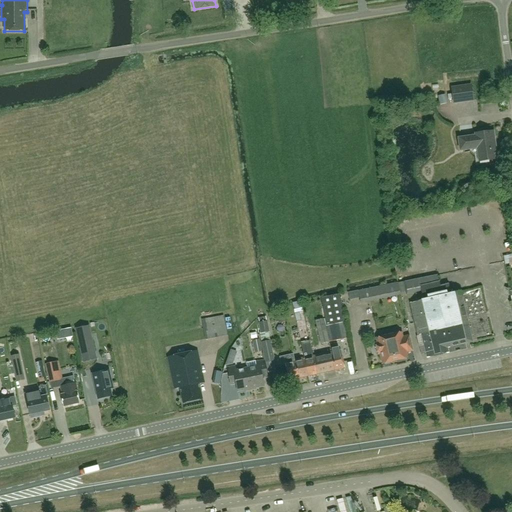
[(471,85),(451,88),(453,103),(473,100),(471,85)]
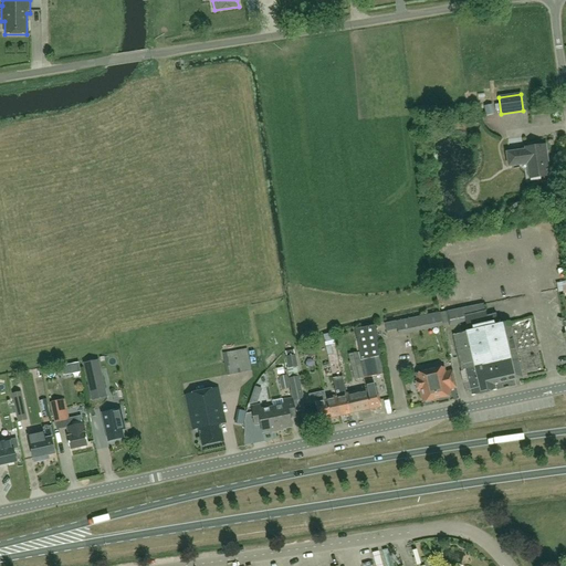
[(507,118),(509,128),(520,127),(519,117),(507,118)]
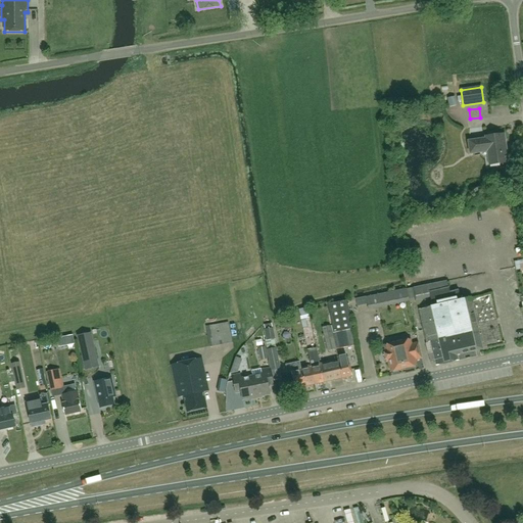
[(504,135),(485,137),(485,139),(468,142),(470,154),(487,151),(489,165),(508,162),(504,135)]
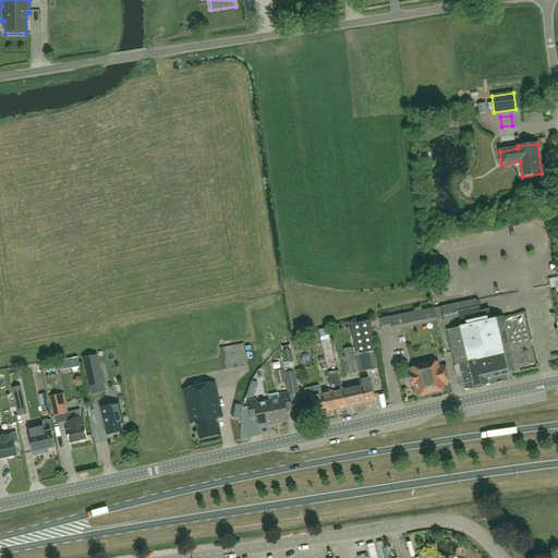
[(476,300),(440,307),(444,320),(458,317),(460,327),(446,330),(453,366),(456,374),(458,377),(461,377),(463,386),(464,390),(488,386),(486,379),(494,377),(499,376),(501,376),(508,375),(513,373),(501,318),(492,320),(489,310),(480,312),(478,307),(477,307),(476,300)]
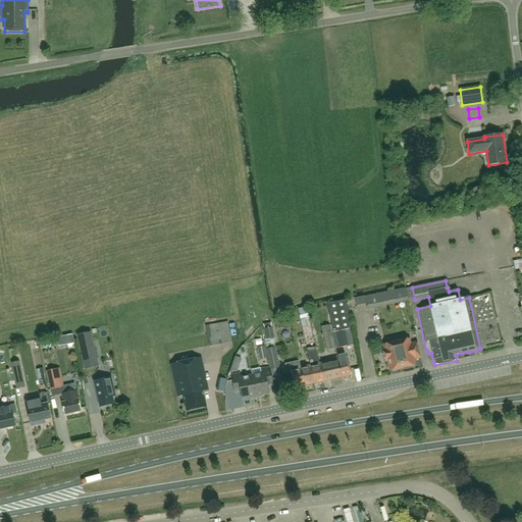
[(365,297),(366,304),(367,309),(408,301),(405,289),(365,297)]
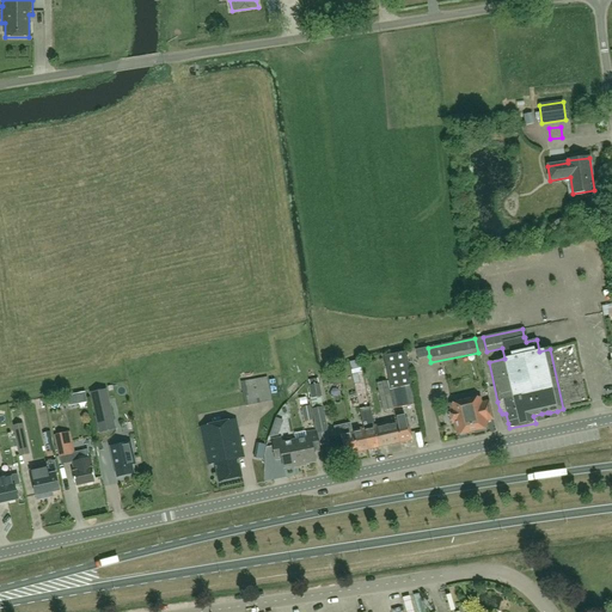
[(383,357),(390,390),(393,389),(398,409),(416,404),(405,352),(383,357)]
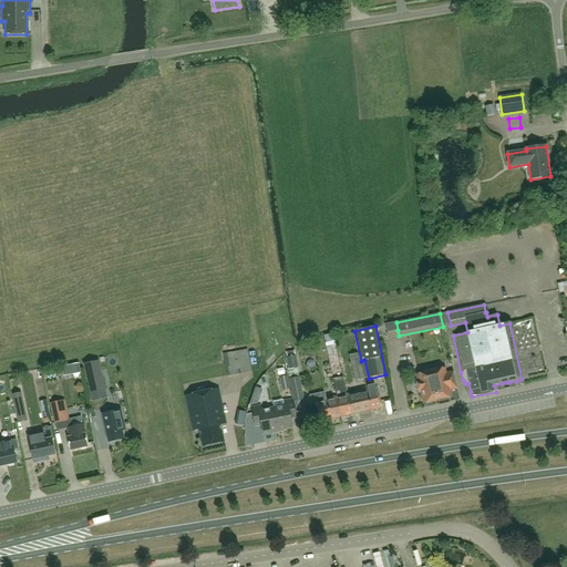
[(327,347),(337,344),(333,333),(323,336),(327,347)]
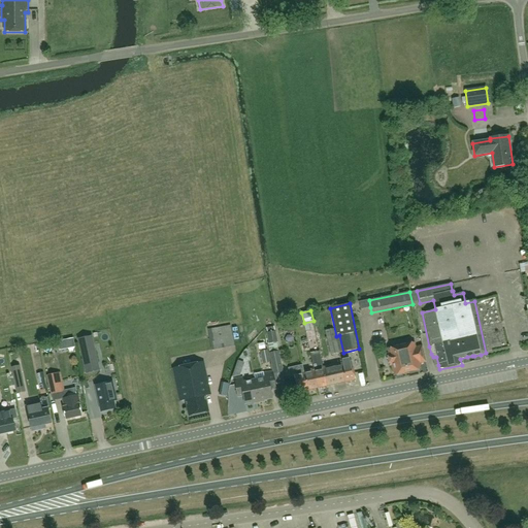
[(293,323),(286,324),(288,333),(295,332),(293,323)]
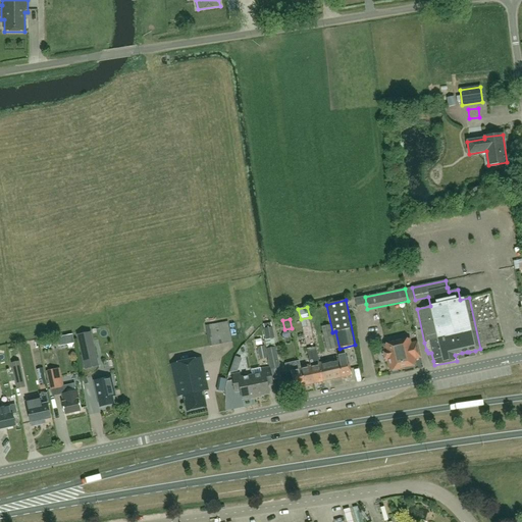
[(227,322),(205,326),(209,347),(231,343),(227,322)]
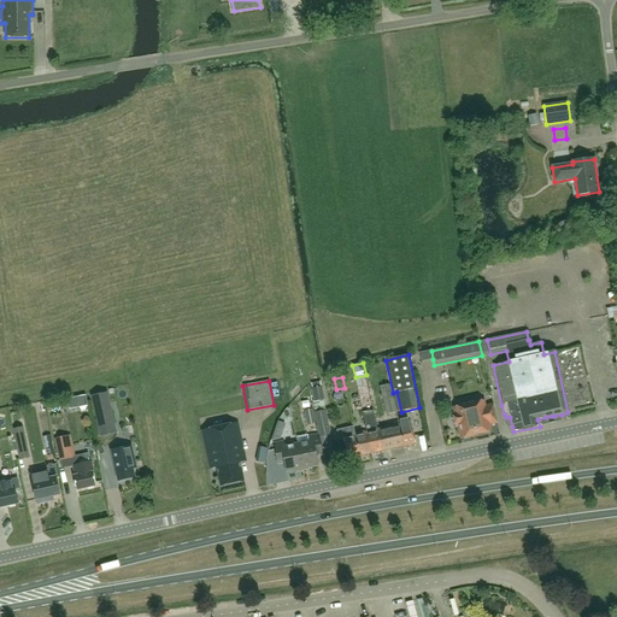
[(389,385),(381,386),(387,415),(397,413),(389,385)]
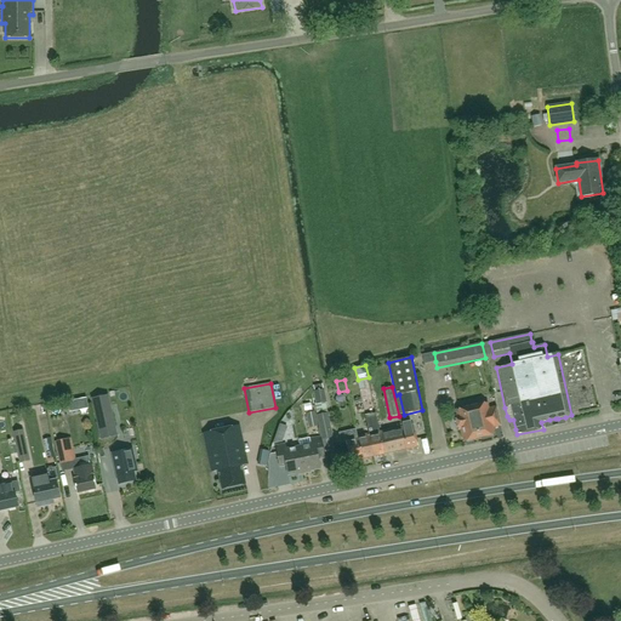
[(315,404),(325,403),(326,403),(324,391),(313,392),(315,404)]
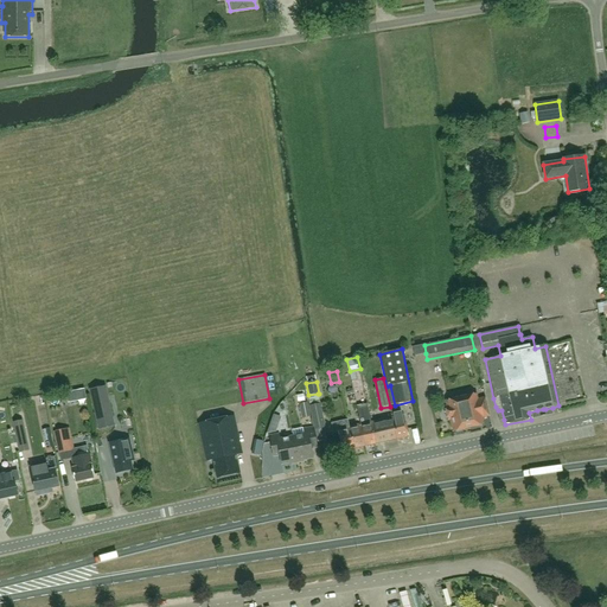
[(96,417),(109,415),(103,388),(90,390),(96,417)]
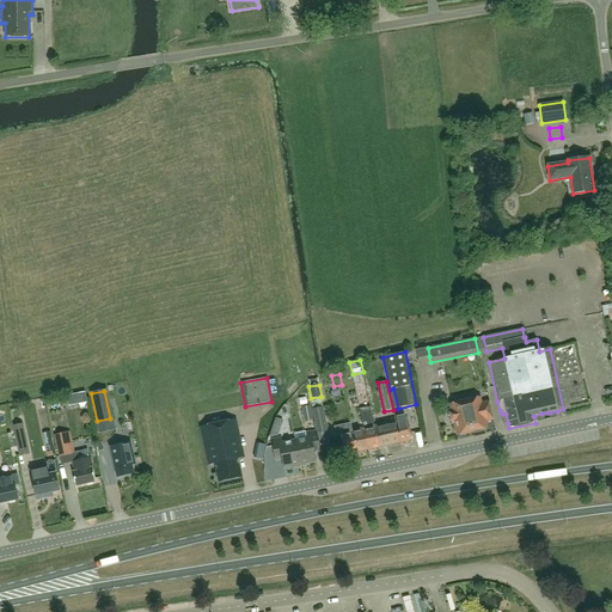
[(87,403),(85,392),(77,393),(79,404),(87,403)]
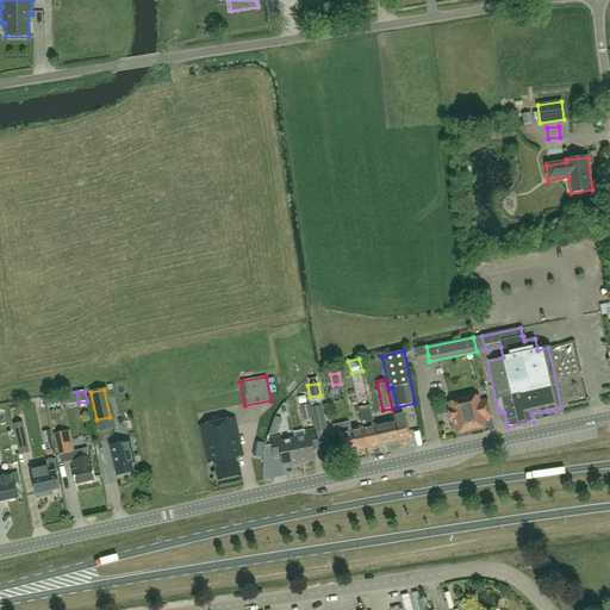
[(322,406),(319,396),(310,397),(313,418),(316,429),(325,428),(322,406)]
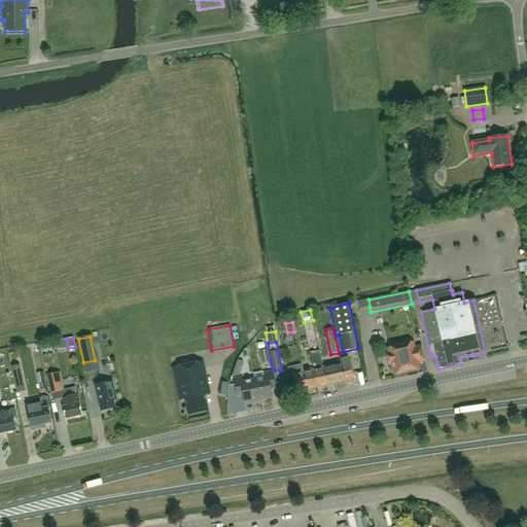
[(388,353),(386,353),(388,364),(391,364),(393,375),(419,370),(418,362),(424,361),(421,345),(415,347),(414,342),(387,348),(388,353)]
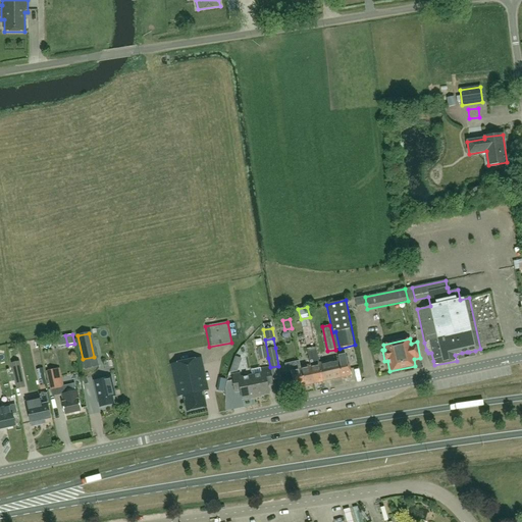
[(257,348),(260,360),(267,358),(265,346),(257,348)]
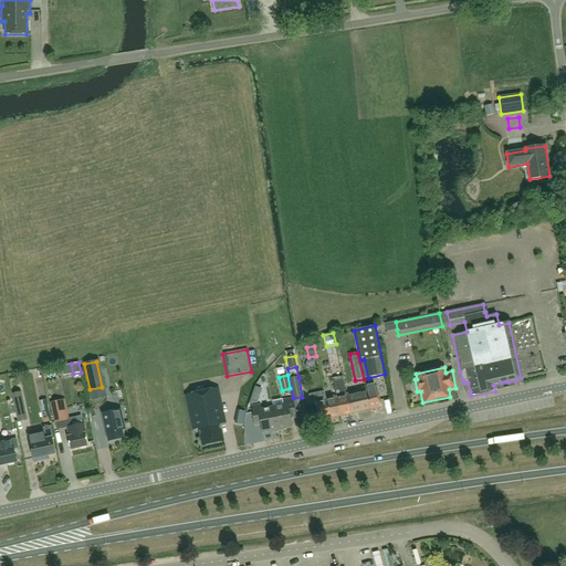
[(335,396),(339,416),(350,413),(346,394),(342,376),(333,378),(335,392),(335,396)]
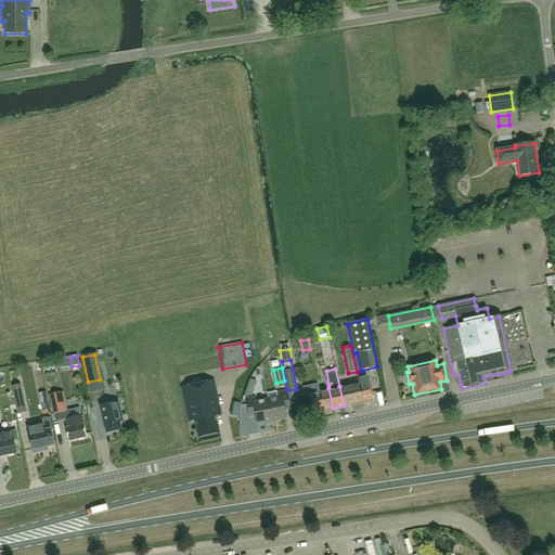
[(362,381),(359,382),(363,401),(373,399),(369,379),(368,379),(368,376),(361,377),(362,381)]
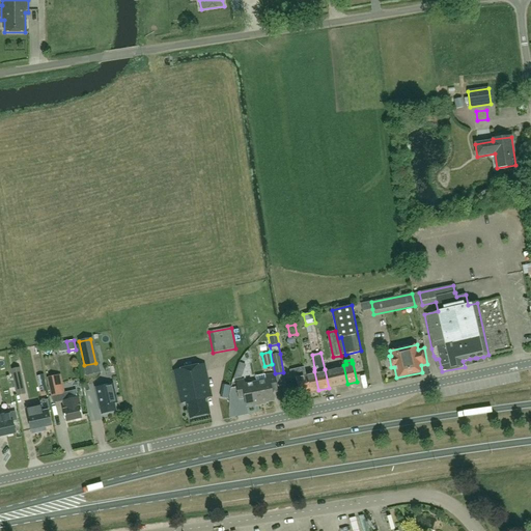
[(204,365),(174,371),(180,404),(186,402),(189,419),(210,414),(206,398),(212,397),(204,365)]
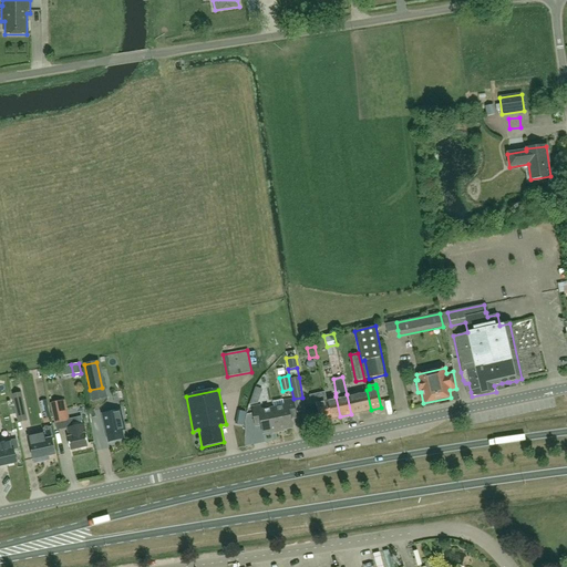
[(371,410),(367,390),(347,394),(351,414),(371,410)]
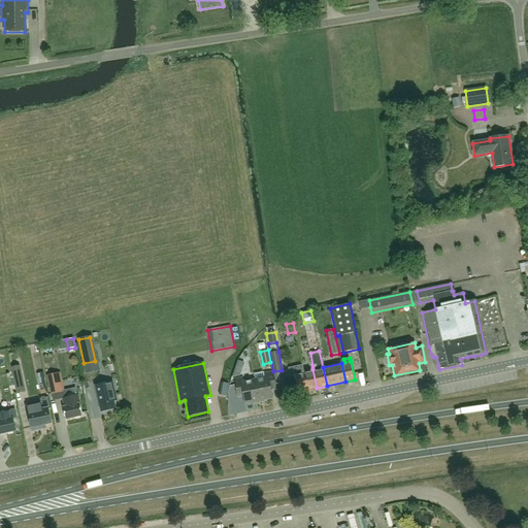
[(20,365),(11,367),(15,386),(24,384),(20,365)]
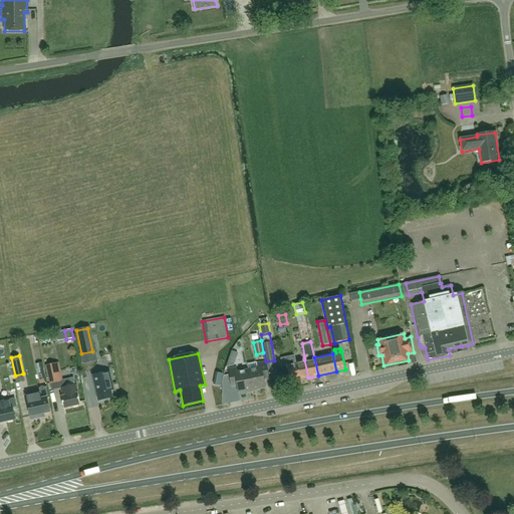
[(299,379),(295,361),(294,355),(280,358),(282,366),(286,365),(289,381),(299,379)]
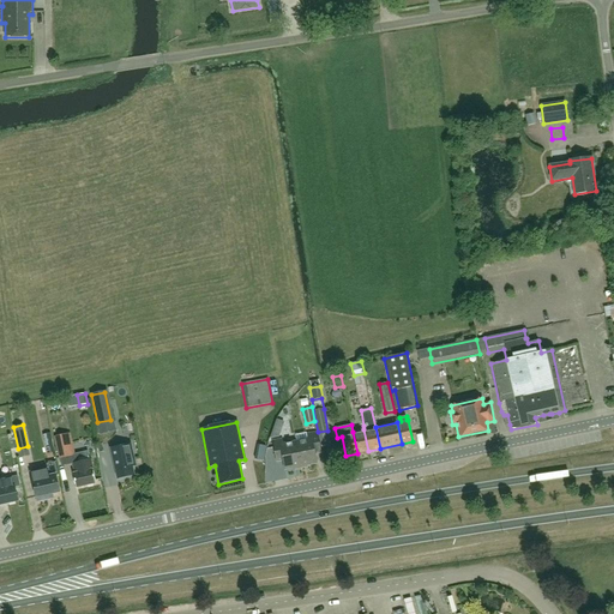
[(363,429),(353,432),(357,453),(368,451),(363,429)]
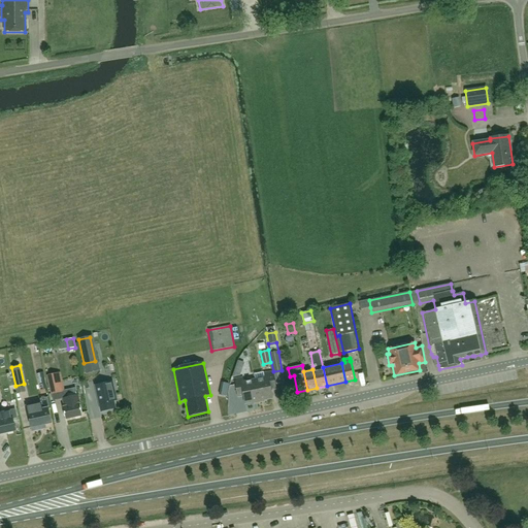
[(47,389),(43,372),(37,374),(40,391),(47,389)]
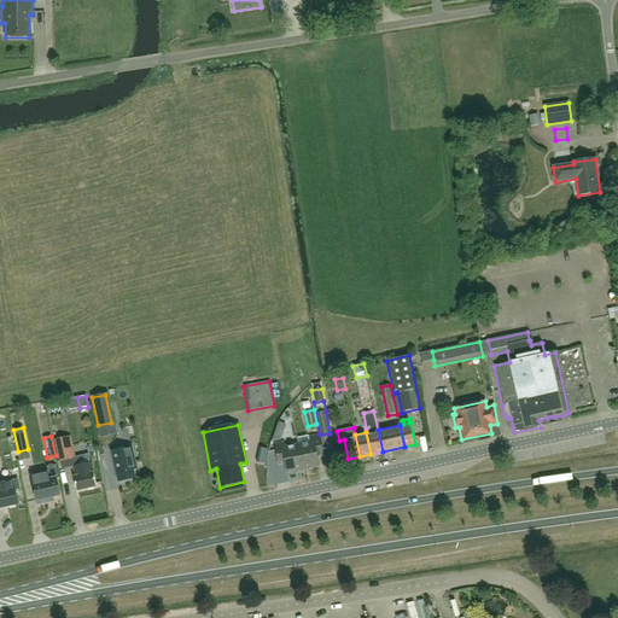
[(322,456),(319,436),(307,438),(308,443),(297,444),(302,470),(318,466),(316,458),(322,456)]
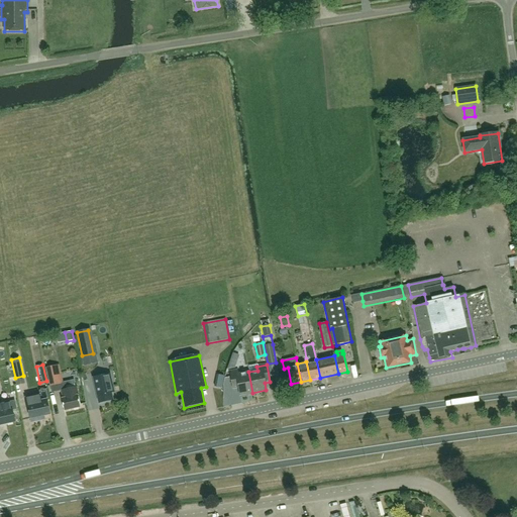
[(46,369),(50,387),(61,385),(57,367),(46,369)]
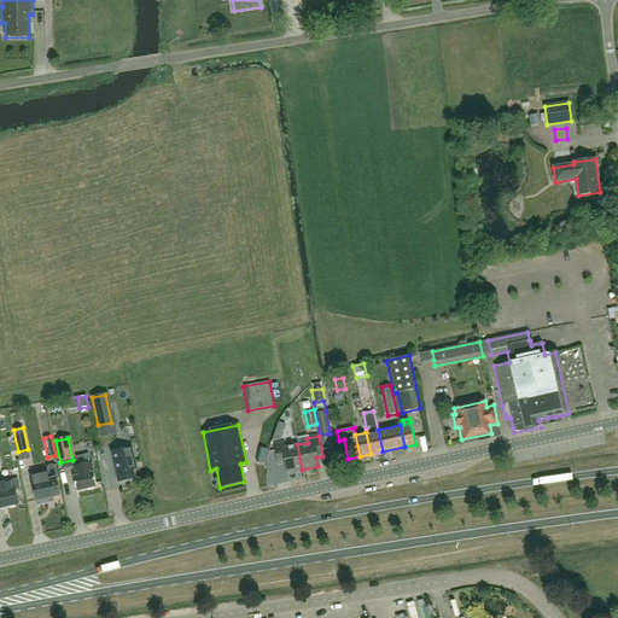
[(302,470),(297,444),(286,447),(285,442),(274,444),(278,465),(285,464),(286,472),(302,470)]
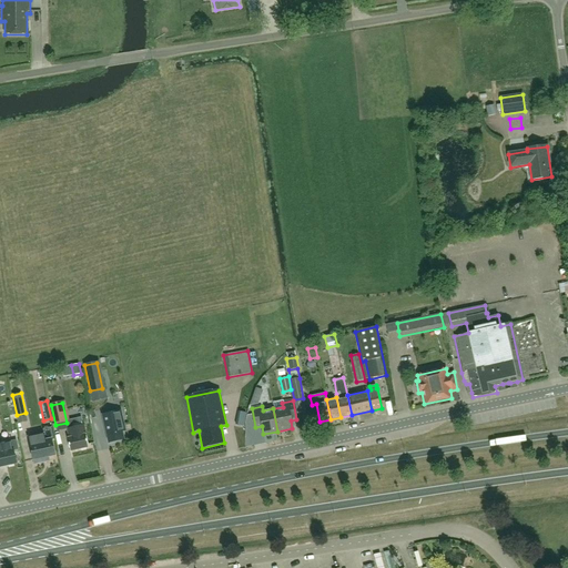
[(120,412),(103,415),(109,443),(122,439),(121,432),(124,430),(120,412)]
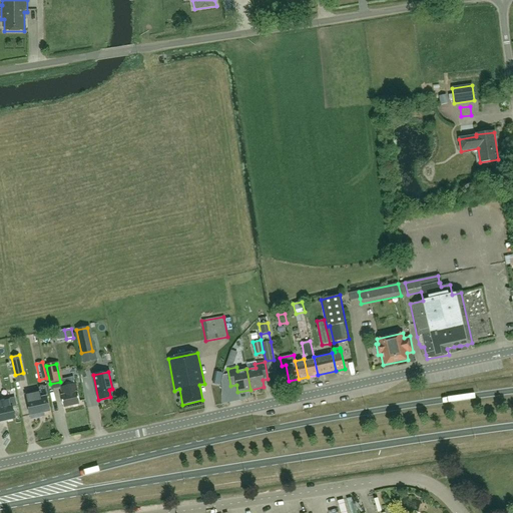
[(63,395),(60,396),(63,408),(79,404),(77,392),(70,394),(68,387),(61,388),(63,395)]
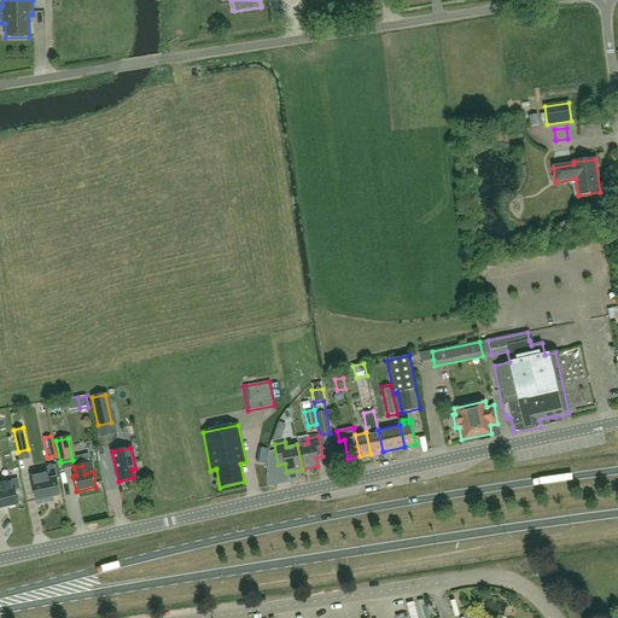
[(56,477),(48,479),(47,472),(31,476),(33,485),(31,485),(35,501),(36,506),(53,502),(53,497),(60,496),(56,477)]
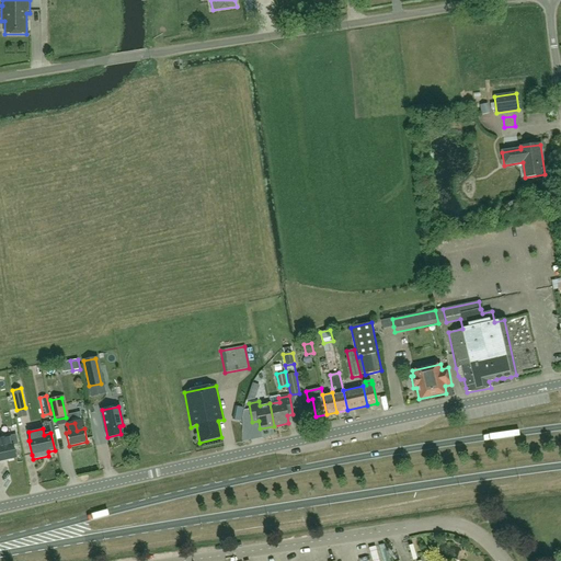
[(0,460),(15,458),(12,445),(18,444),(15,435),(0,438),(0,460)]
